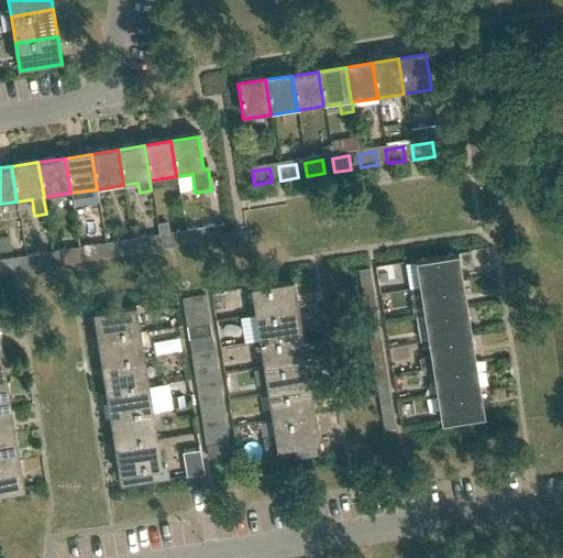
[(185,234),(187,248),(214,243),(212,230),(185,234)]
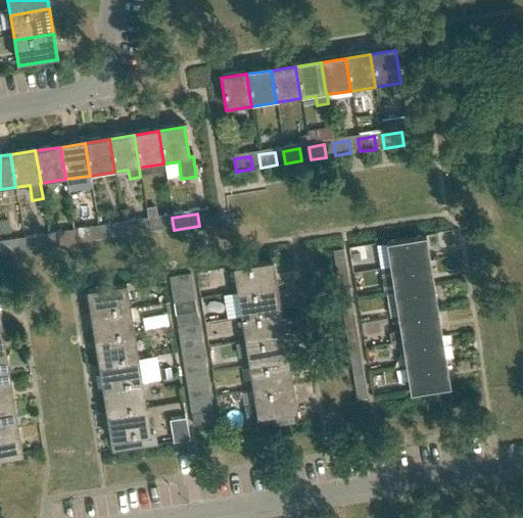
[(149,234),(165,232),(163,219),(147,221),(149,234)]
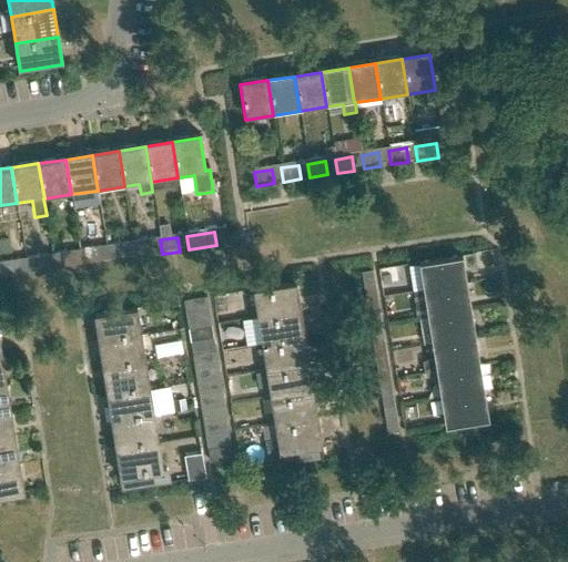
[(135,258),(153,255),(151,242),(133,244),(135,258)]
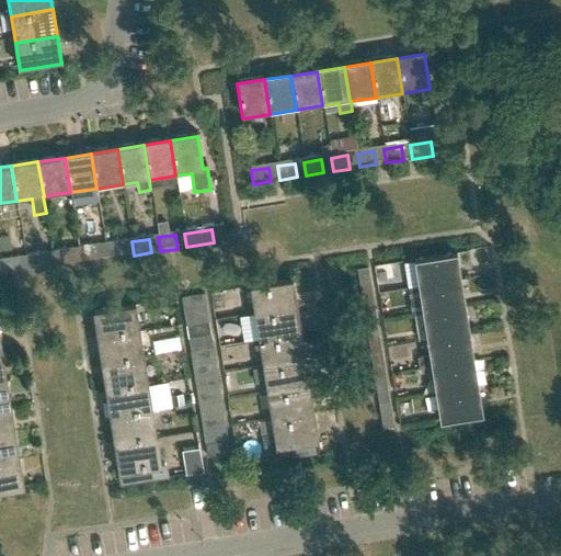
[(107,260),(124,257),(122,244),(105,246),(107,260)]
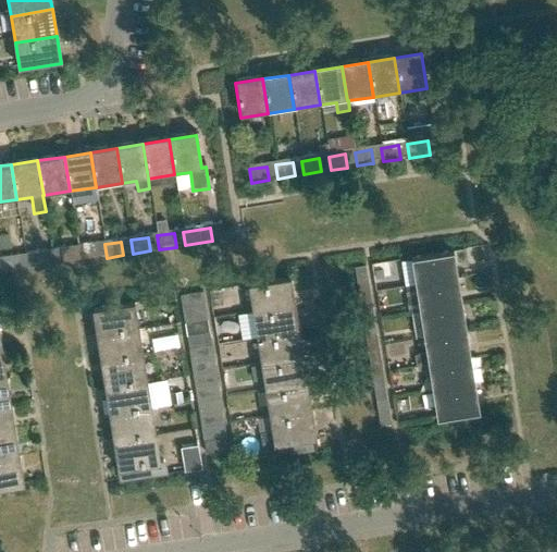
[(81,262),(97,259),(95,245),(78,248),(81,262)]
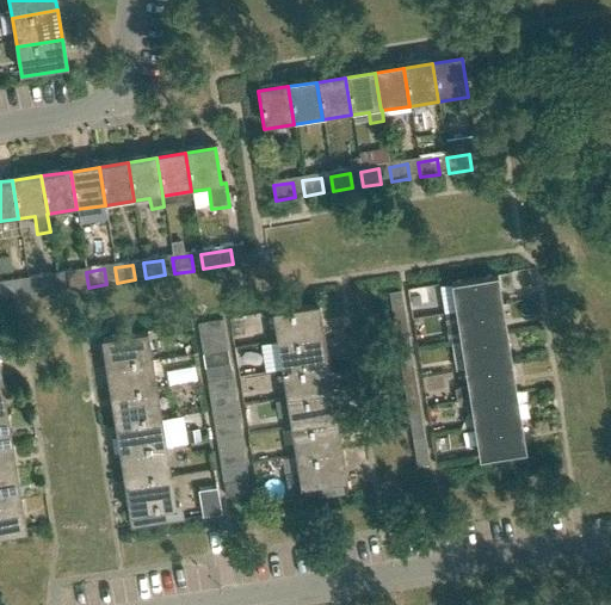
[(59,291),(78,289),(75,273),(56,277),(59,291)]
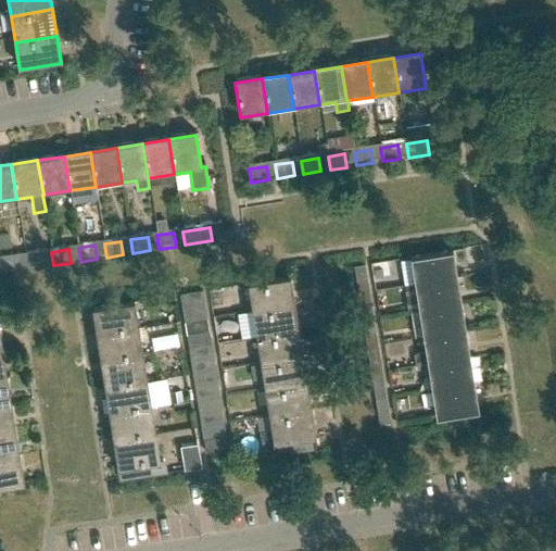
[(27,270),(45,267),(42,253),(25,257),(27,270)]
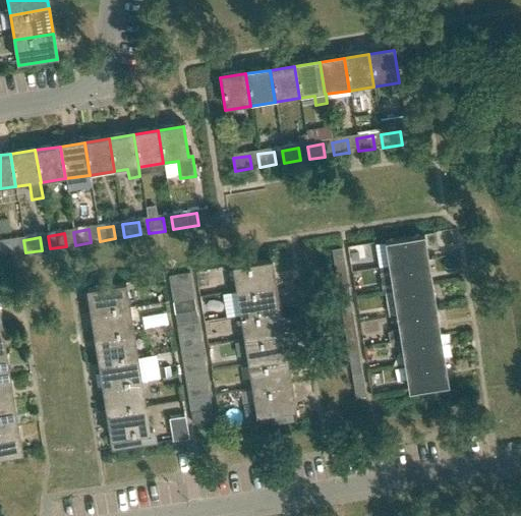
[(389,270),(428,264),(424,238),(385,244),(389,270)]
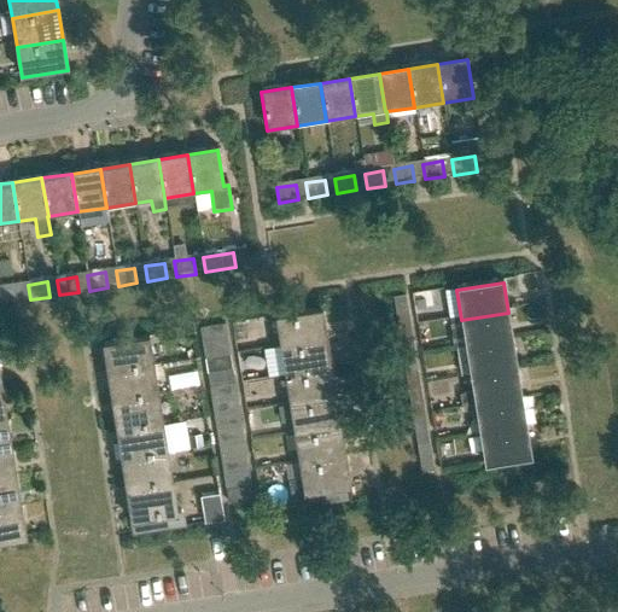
[(0,296),(1,304),(21,302),(18,286),(0,289),(0,296)]
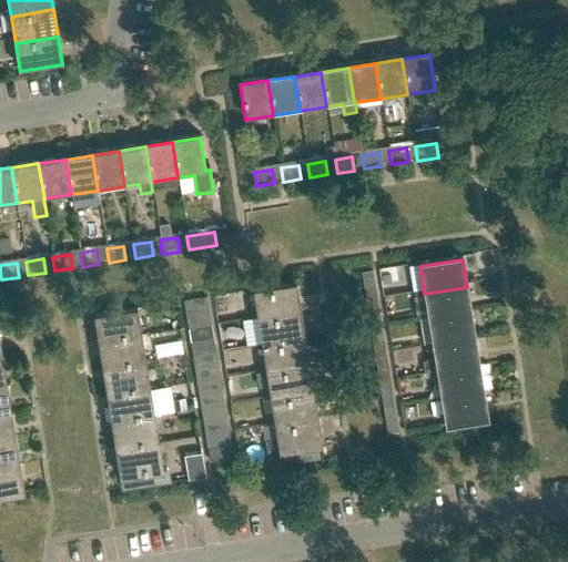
[(366,304),(376,302),(373,275),(362,277),(366,304)]
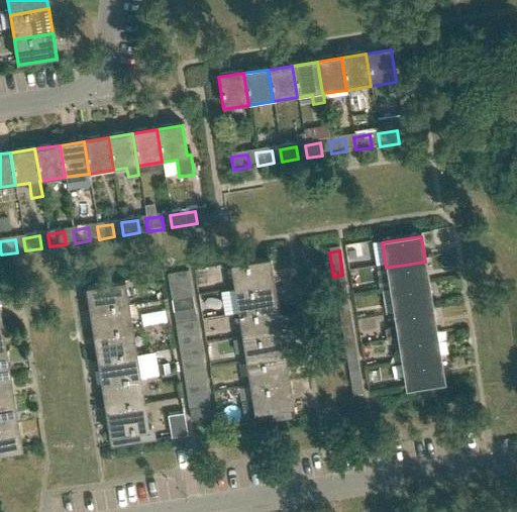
[(235,292),(274,286),(270,261),(231,268),(235,292)]
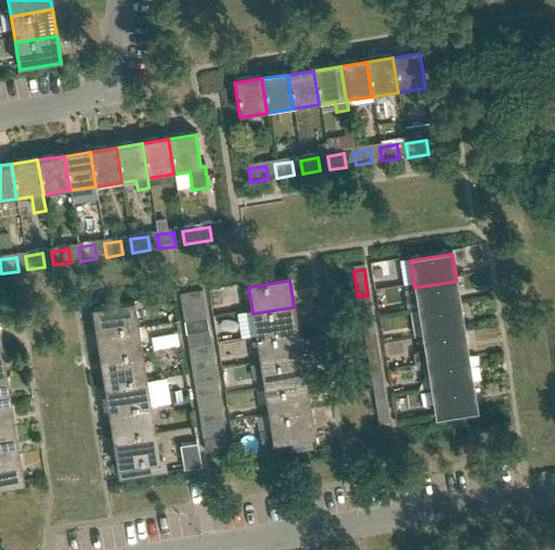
[(418,314),(461,307),(456,281),(414,288),(418,314)]
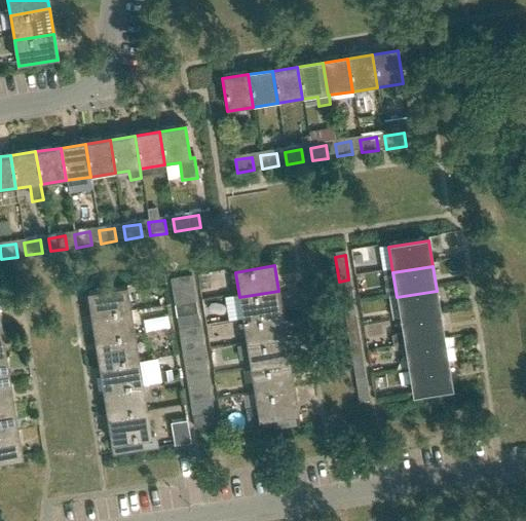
[(173,296),(193,292),(191,280),(171,283),(173,296)]
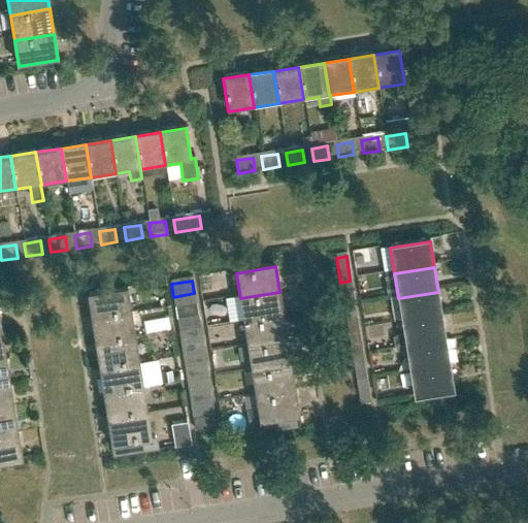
[(344,307),(354,305),(350,281),(340,283),(344,307)]
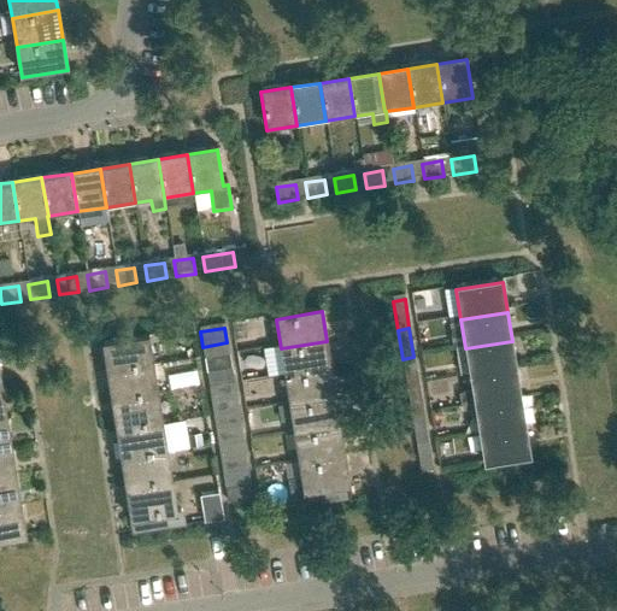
[(107,376),(154,369),(150,340),(150,339),(103,346),(107,376)]
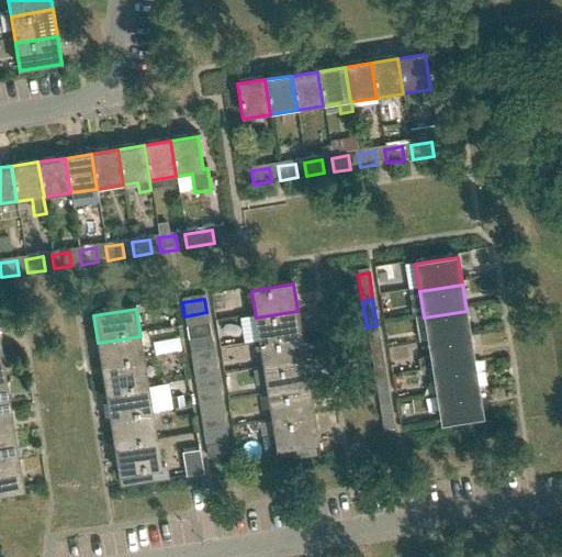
[(260,345),(302,337),(298,311),(256,318),(260,345)]
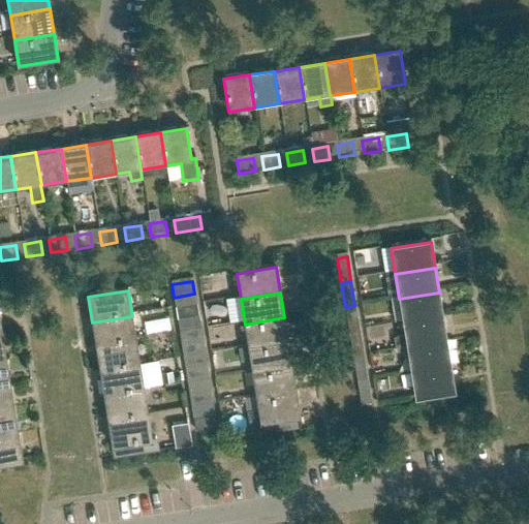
[(399,299),(403,324),(443,317),(439,293),(399,299)]
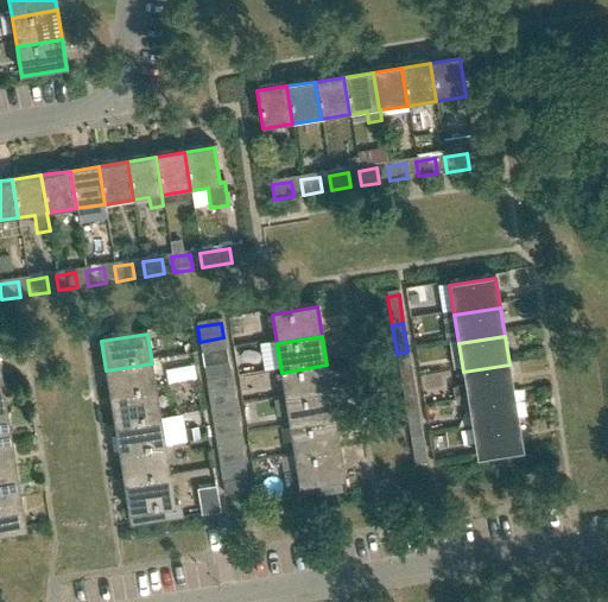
[(202,356),(226,352),(223,337),(200,342),(202,356)]
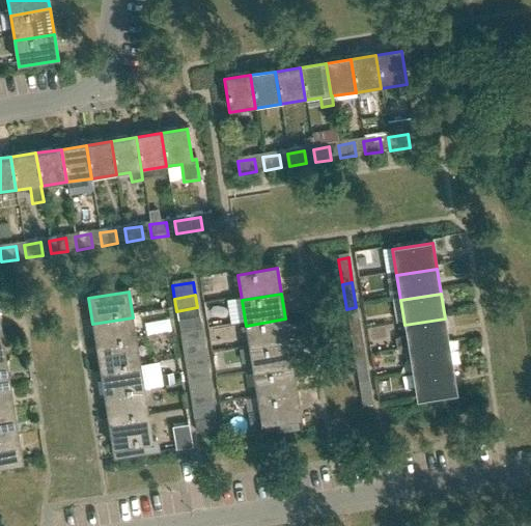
[(177,324),(199,320),(197,307),(176,311),(177,324)]
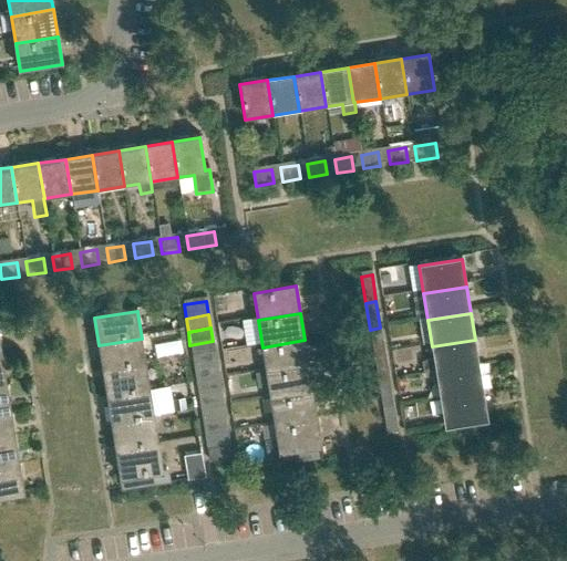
[(374,356),(384,354),(380,328),(370,330),(374,356)]
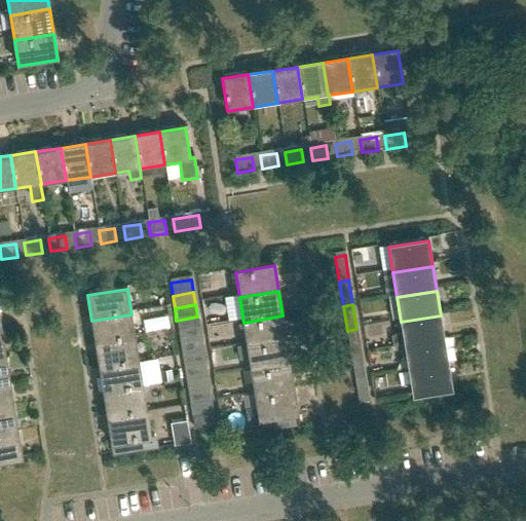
[(96,345),(136,339),(132,314),(91,321),(96,345)]
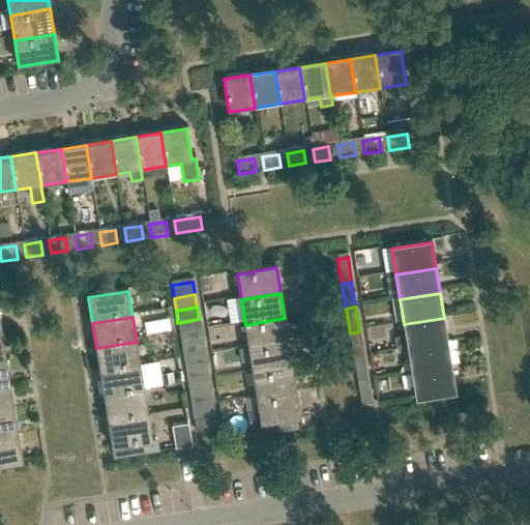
[(249,350),(289,344),(285,318),(245,325),(249,350)]
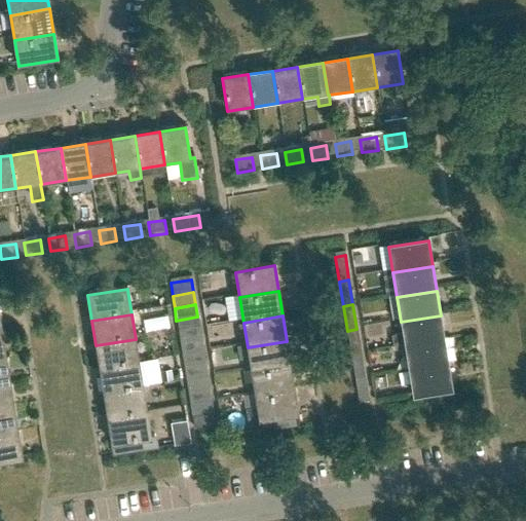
[(393,348),(405,347),(444,340),(441,315),(401,322),(403,336),(391,338),(393,348)]
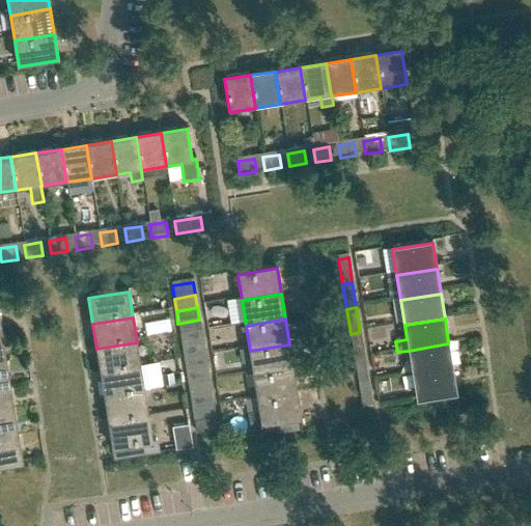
[(179,336),(201,332),(199,320),(177,324),(179,336)]
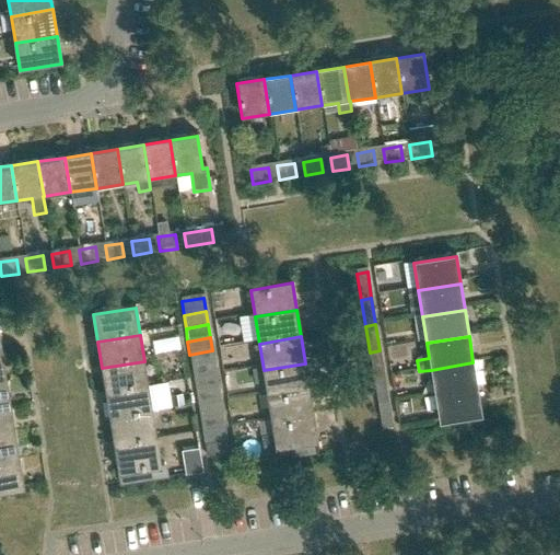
[(191,368),(214,365),(212,350),(189,355),(191,368)]
